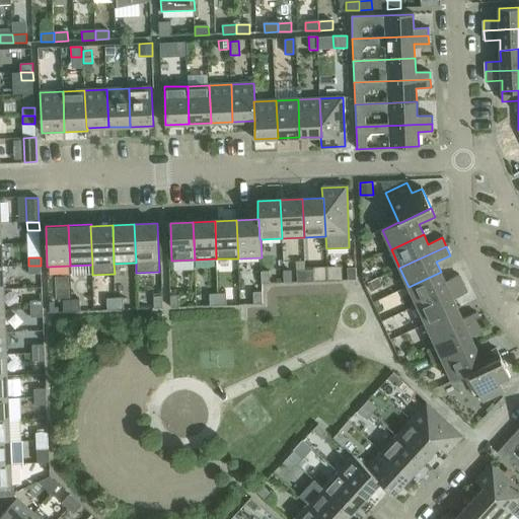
[(41,266),(28,266),(28,274),(41,274),(41,266)]
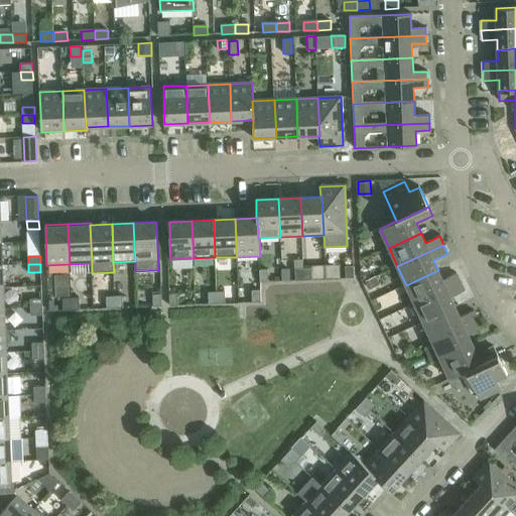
[(355,278),(354,266),(346,266),(346,278),(355,278)]
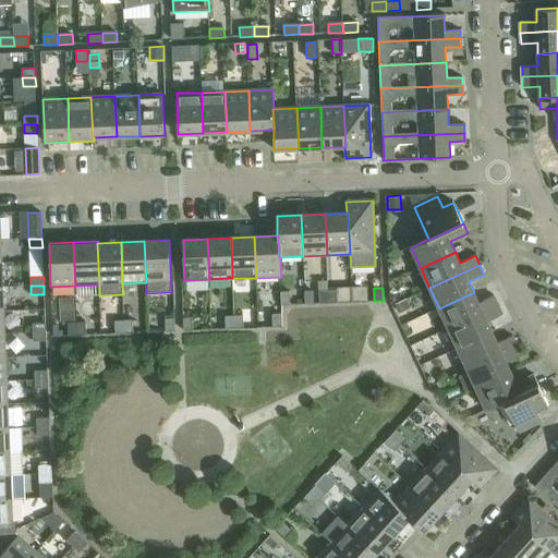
[(328,303),(328,290),(319,291),(319,304),(328,303)]
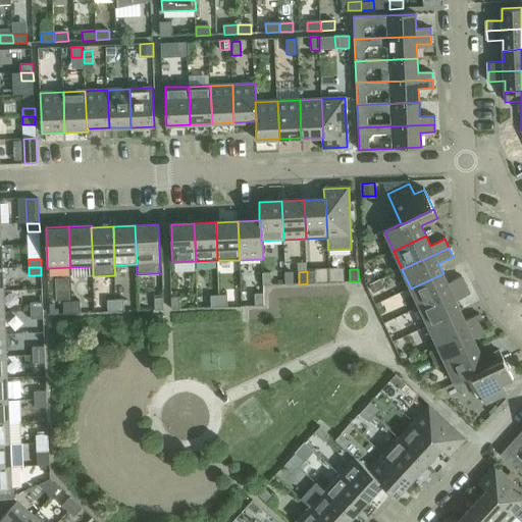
[(315,271),(307,271),(307,283),(316,283),(315,271)]
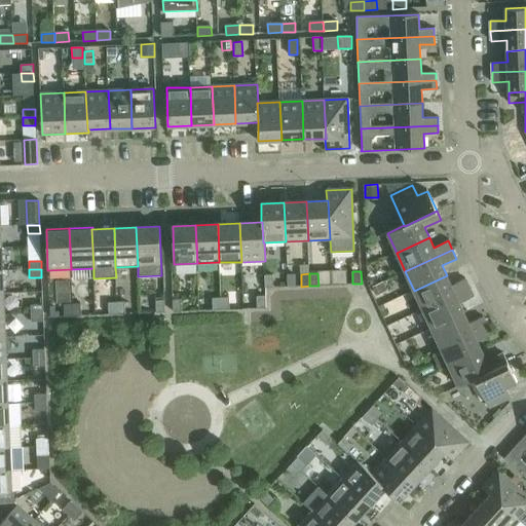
[(273,275),(264,275),(265,288),(273,288),(273,275)]
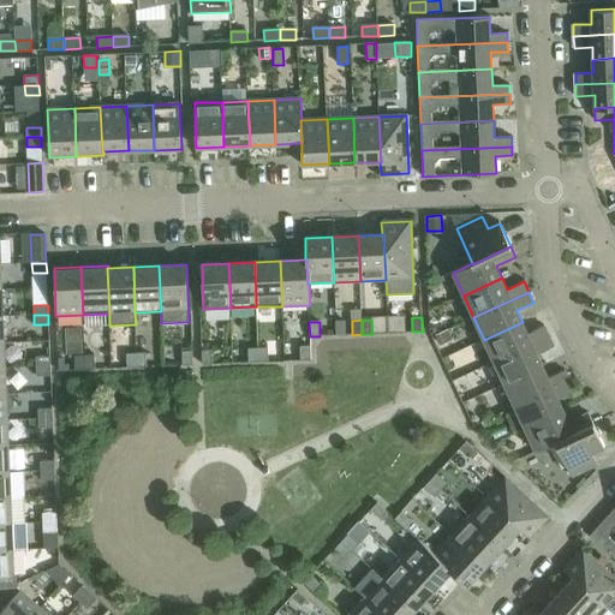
[(523,322),(484,340),(495,362),(549,336),(544,326),(527,334),(523,322)]
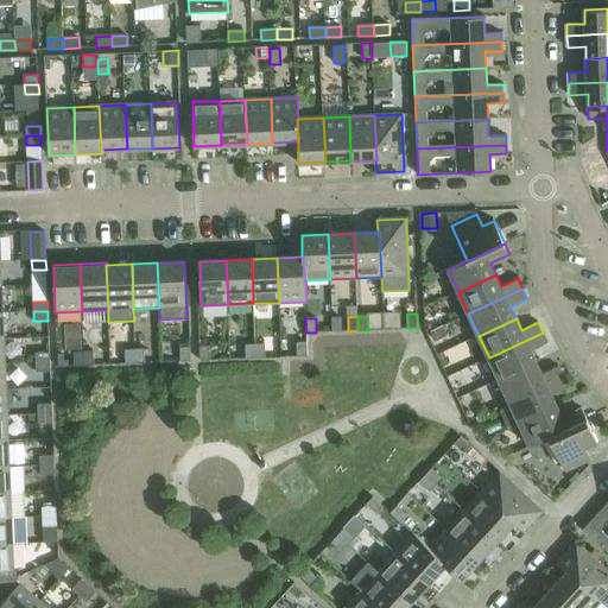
[(443,325),(431,330),(436,341),(448,335),(443,325)]
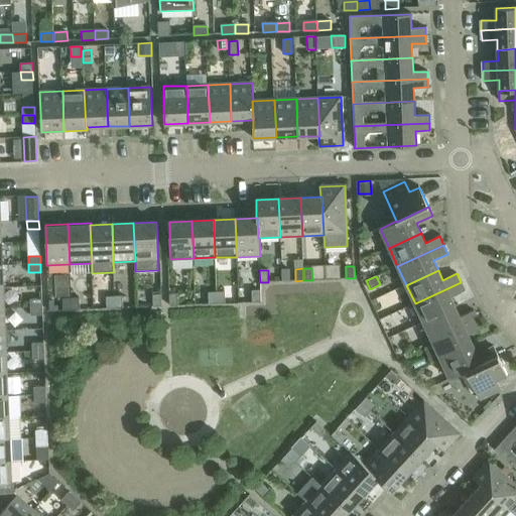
[(461,282),(415,303),(423,323),(456,307),(450,297),(465,291),(461,282)]
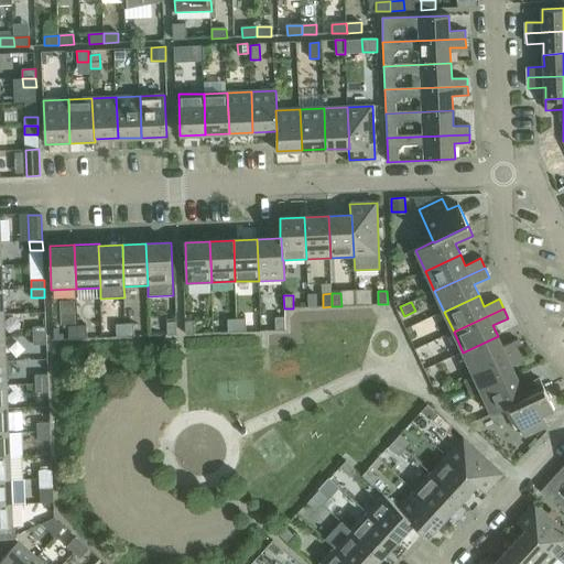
[(284,317),(275,317),(275,331),(285,331),(284,317)]
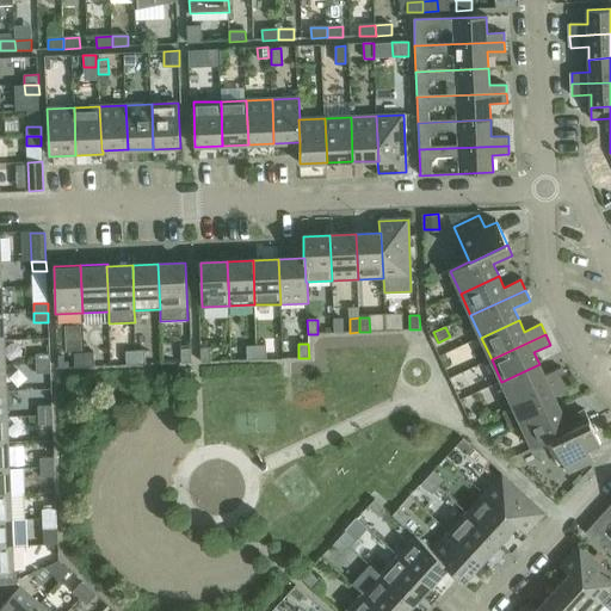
[(266,345),(257,346),(257,360),(266,359),(266,345)]
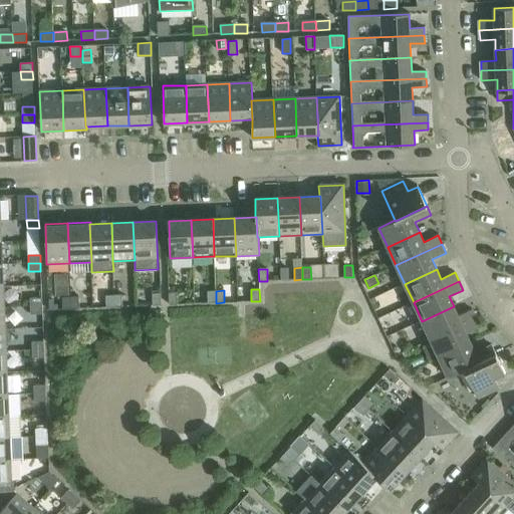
[(216,303),(216,291),(208,291),(208,303),(216,303)]
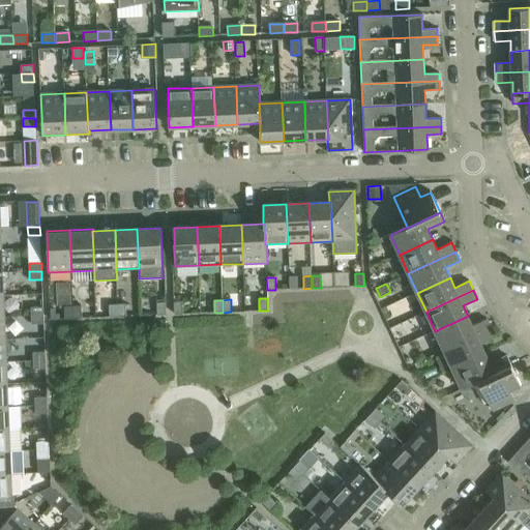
[(182,301),(174,302),(175,315),(183,314),(182,301)]
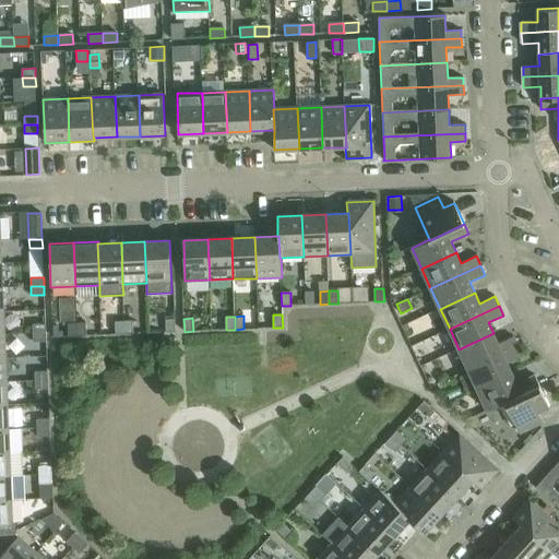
[(176,332),(175,319),(166,319),(167,332),(176,332)]
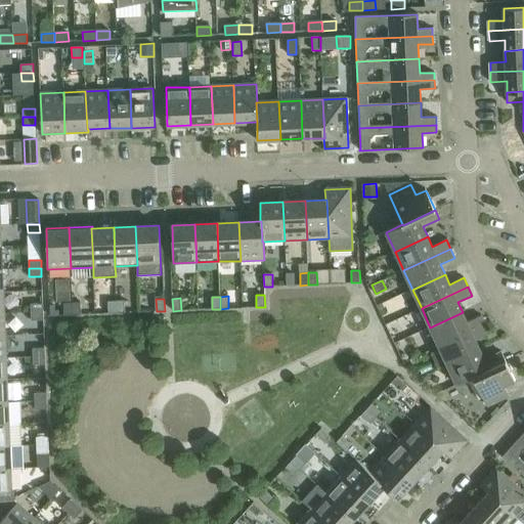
[(117,313),(116,301),(107,301),(108,313),(117,313)]
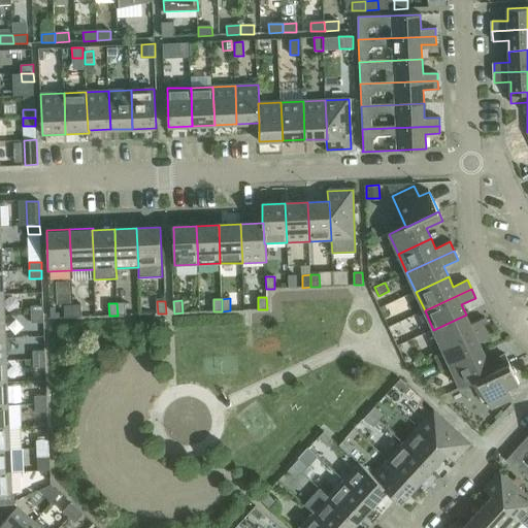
[(126,303),(117,303),(118,316),(126,316),(126,303)]
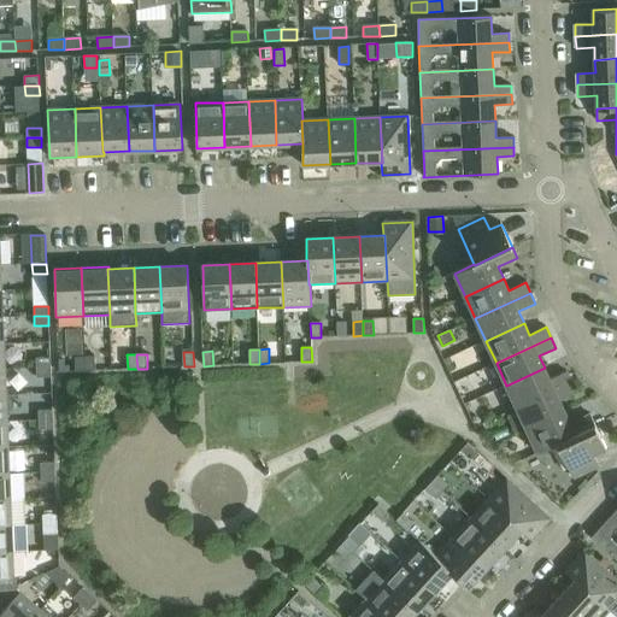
[(86,371),(84,357),(75,357),(76,371),(86,371)]
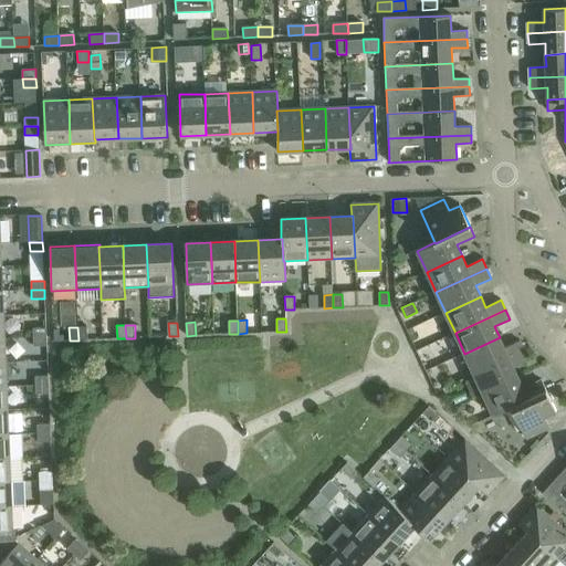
[(87,327),(77,327),(79,341),(87,341),(87,327)]
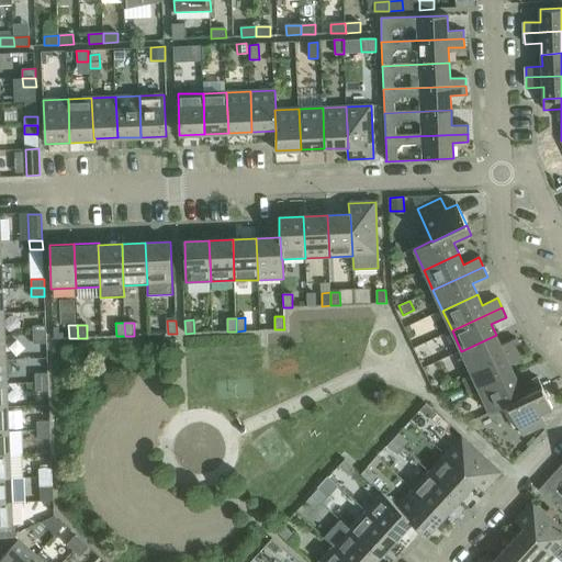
[(33,326),(33,335),(46,335),(46,326),(33,326)]
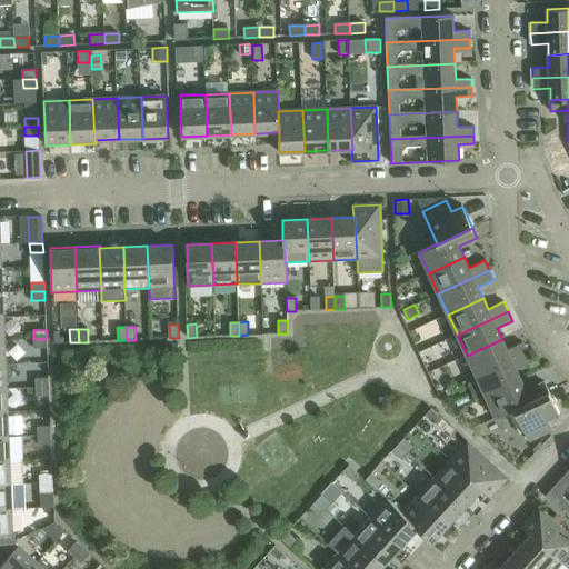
[(47,339),(33,339),(33,348),(47,348),(47,339)]
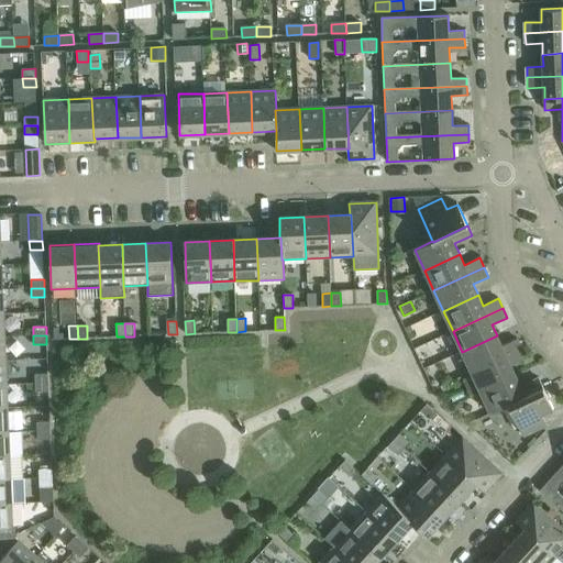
[(497,335),(462,352),(472,372),(521,349),(517,339),(503,346),(497,335)]
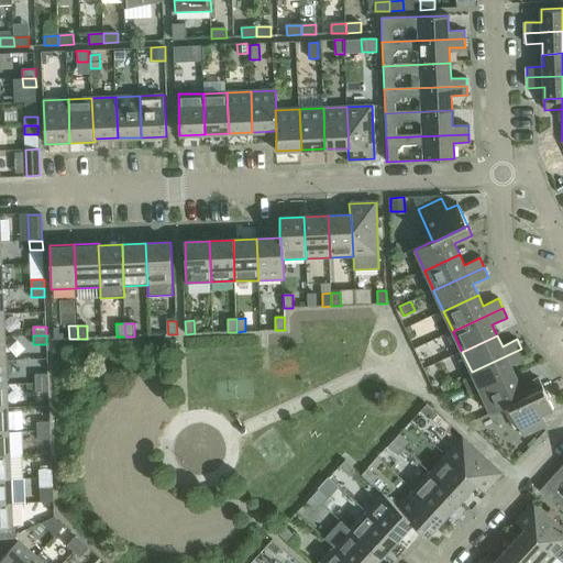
[(521,349),(472,372),(481,393),(516,376),(511,365),(526,359),(521,349)]
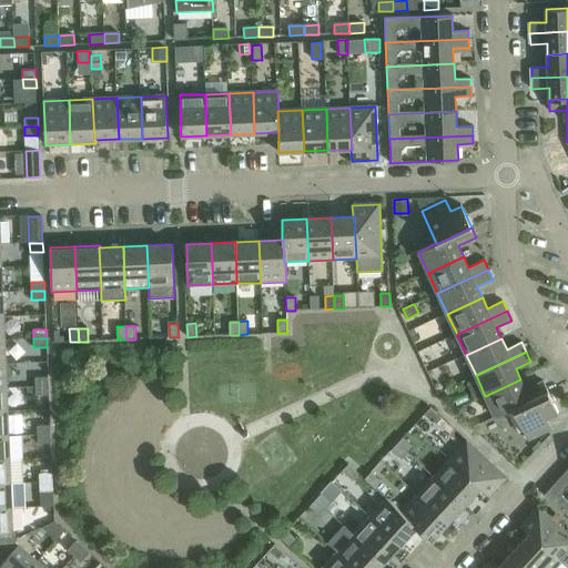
[(34,378),(36,387),(49,386),(48,377),(34,378)]
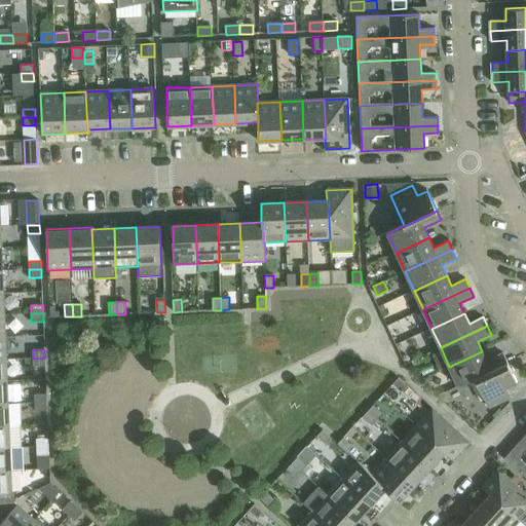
[(482,351),(449,367),(458,386),(475,378),(508,363),(503,353),(487,362),(482,351)]
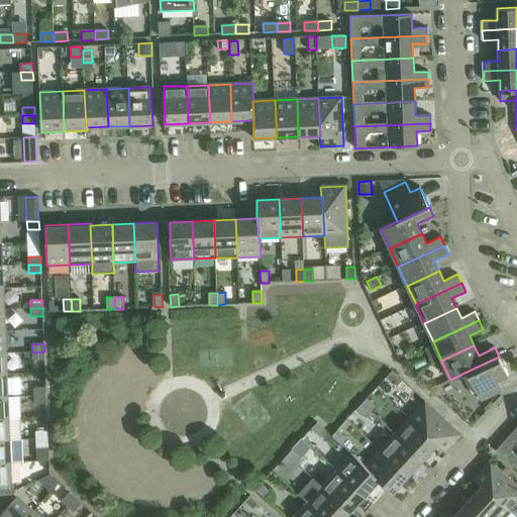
[(44,351),(32,352),(32,360),(44,359),(44,351)]
